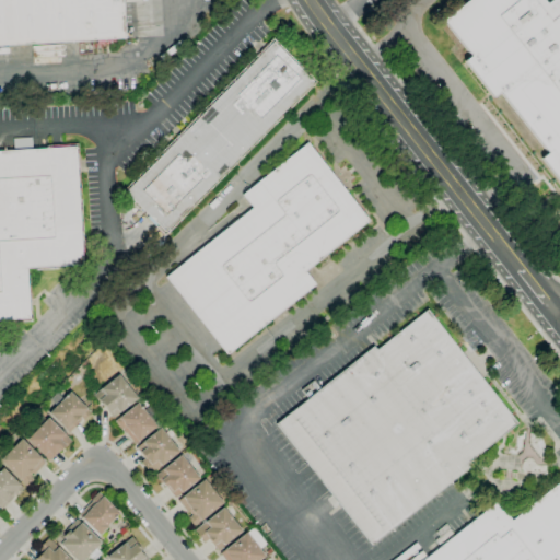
[(0,45),(0,0),(120,0),(124,38),(0,45)]
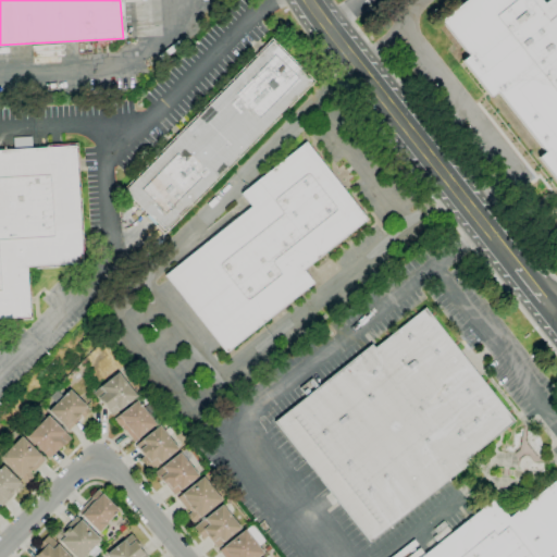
[(556,182),(537,157),(544,152),(496,91),(490,97),(461,61),(468,56),(440,20),(465,0),(539,0),(543,4),(547,0),(556,0),(556,182)]
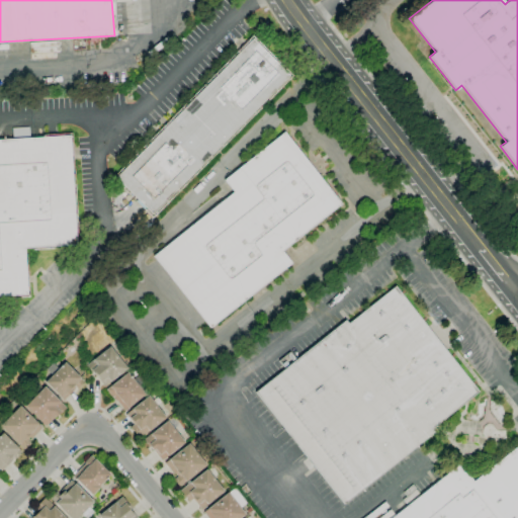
[(152,214),(115,178),(252,39),(288,76),(152,214)]
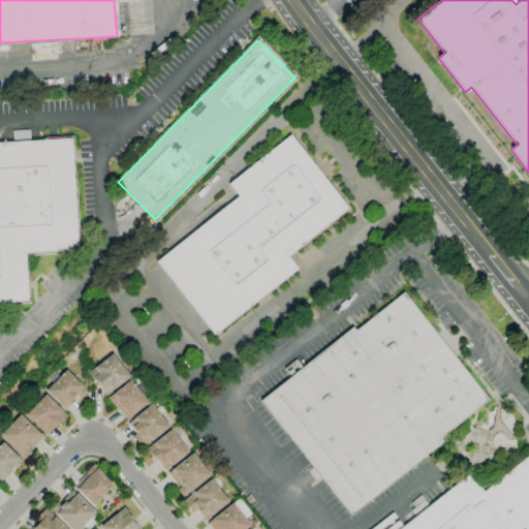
[(215,334),(157,262),(239,196),(228,184),(289,135),(348,208),(287,256),(297,269),(215,334)]
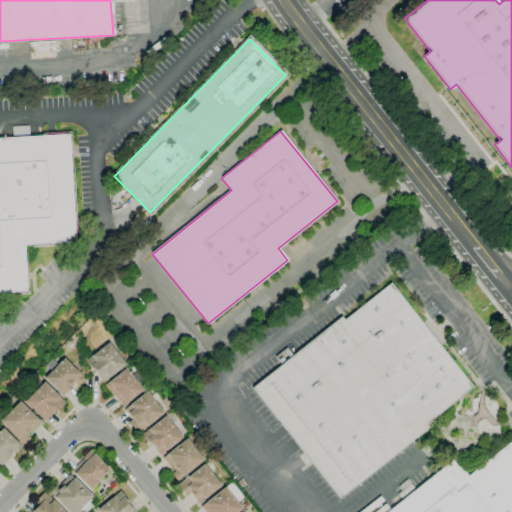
[(0,138),(68,134),(75,242),(23,245),(26,292),(0,293),(0,138)]
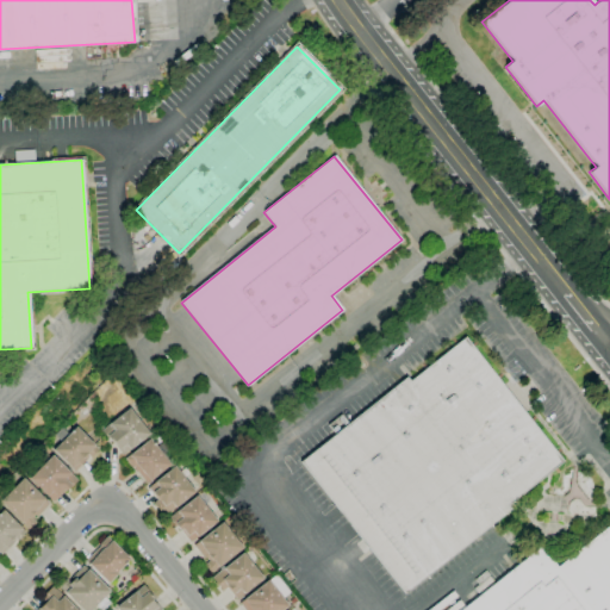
[(405,593),(300,461),(406,378),(409,381),(465,337),(562,461),(508,505),(511,509),(405,593)]
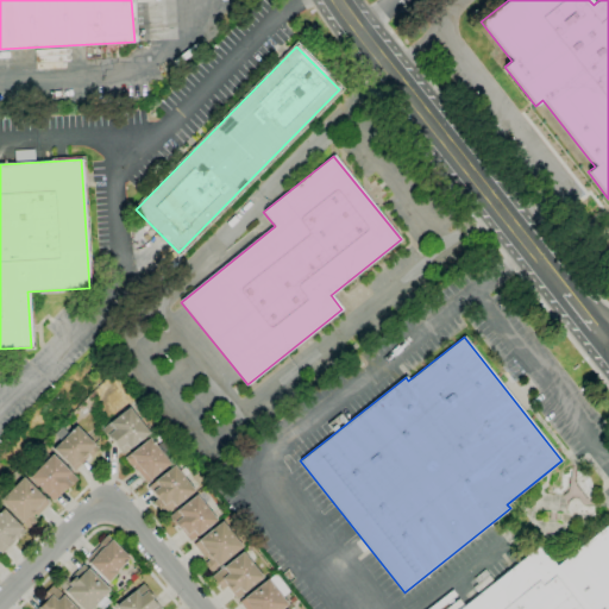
[(123,454),(108,439),(100,431),(129,408),(149,433),(123,454)]
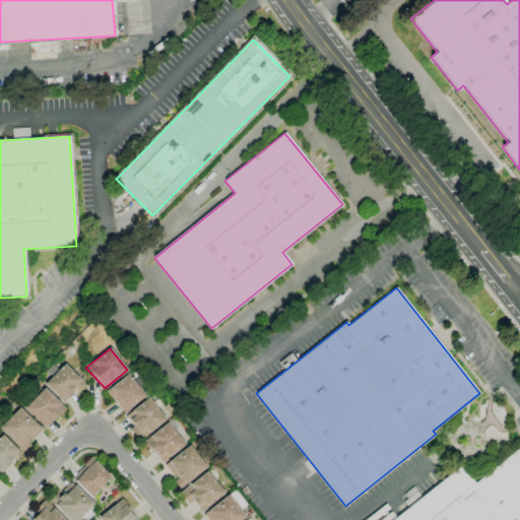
[(63,402),(45,384),(52,377),(46,372),(52,365),(58,370),(60,369),(59,368),(61,367),(64,364),(83,383),(76,390),(76,389),(63,402)]
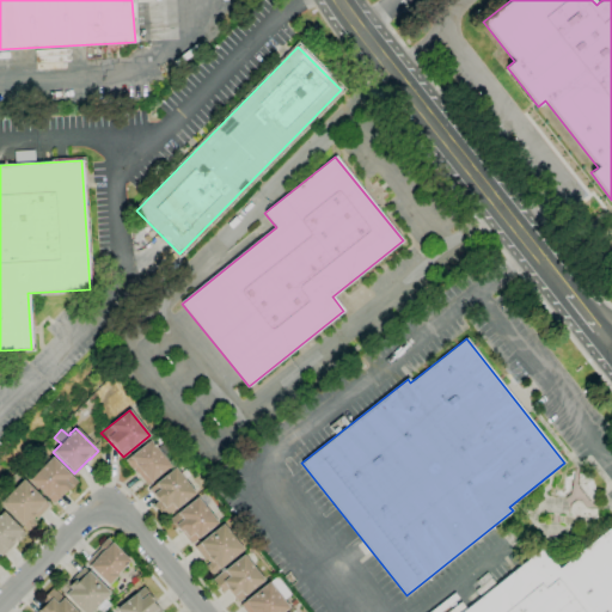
[(146,485),(133,469),(132,470),(124,460),(150,440),(153,445),(153,444),(155,446),(155,447),(163,456),(163,454),(171,465),(146,485)]
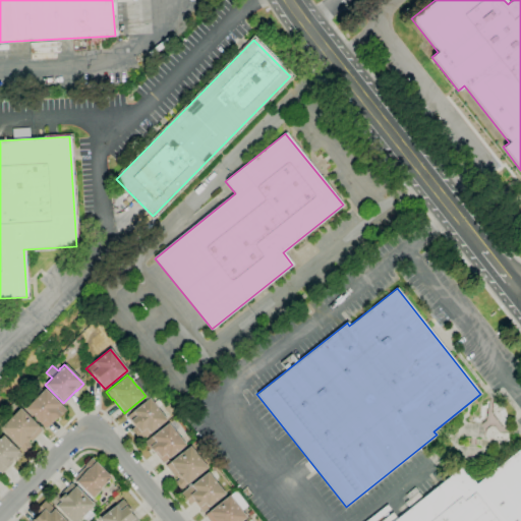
[(45,429),(39,422),(39,423),(24,409),(44,389),(65,410),(59,417),(58,416),(45,429)]
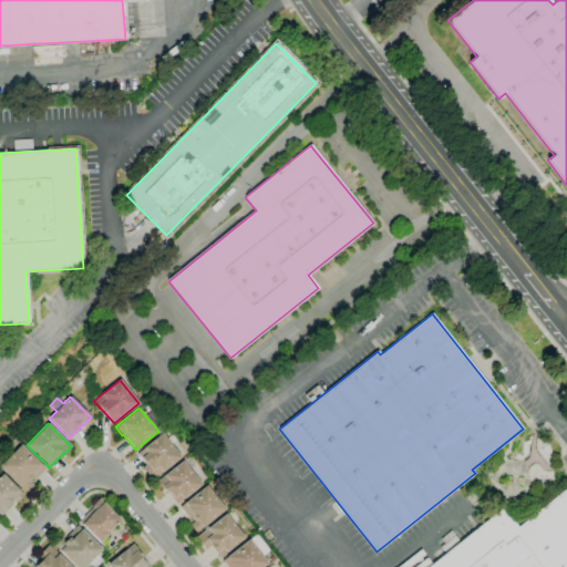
[(152,481),(142,467),(145,465),(136,453),(162,433),(181,457),(152,481)]
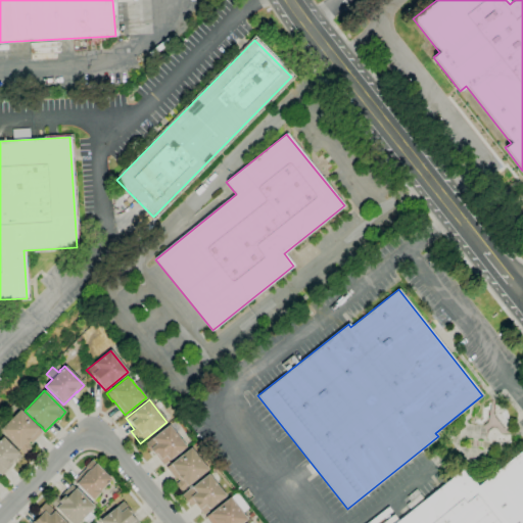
[(25,455),(0,430),(0,429),(19,410),(38,428),(38,429),(42,432),(32,442),(30,441),(27,444),(31,448),(25,455)]
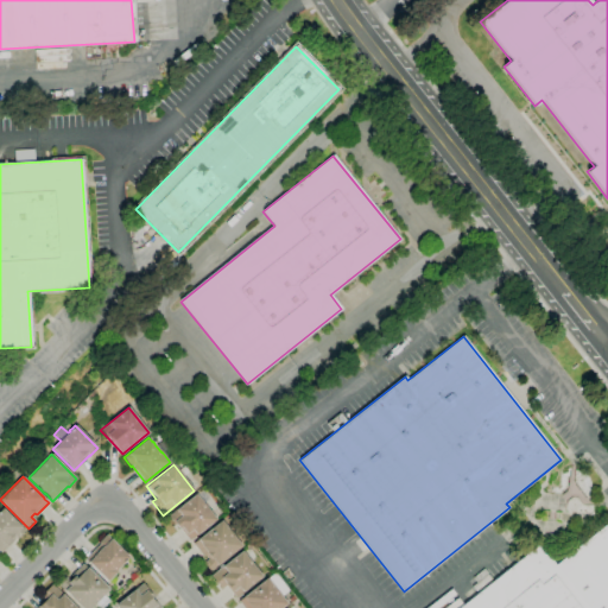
[(189,540),(176,524),(175,525),(168,515),(196,494),(216,520),(189,540)]
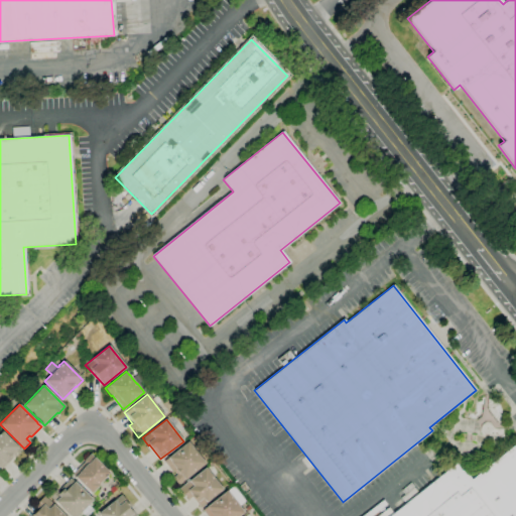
[(1,470),(0,469),(0,433),(2,431),(21,450),(14,458),(13,457),(1,470)]
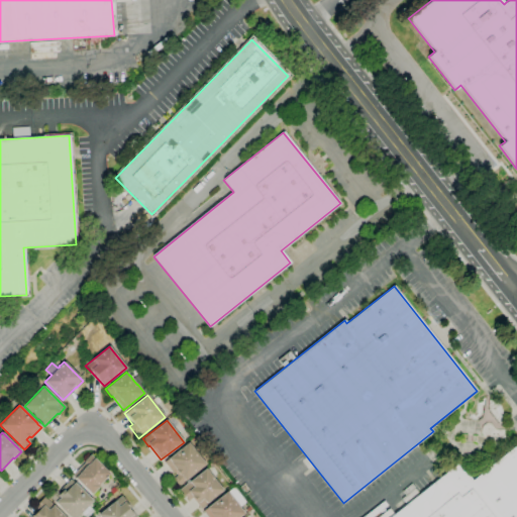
[(178,486),(173,479),(177,476),(175,473),(173,474),(163,461),(188,442),(205,464),(178,486)]
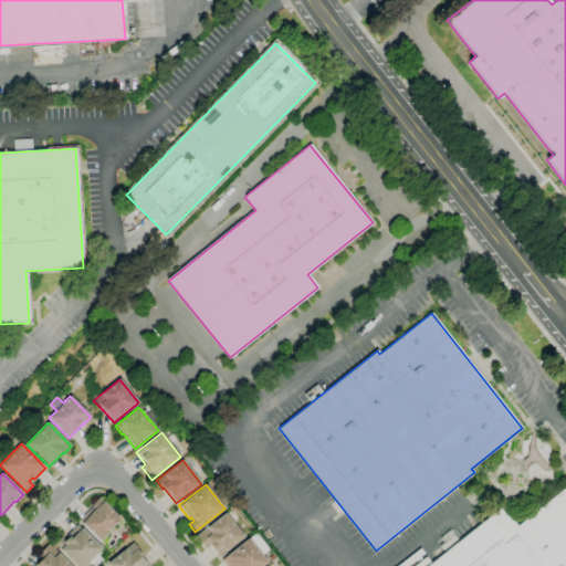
[(565,565),(427,565),(501,507),(516,526),(565,486),(565,565)]
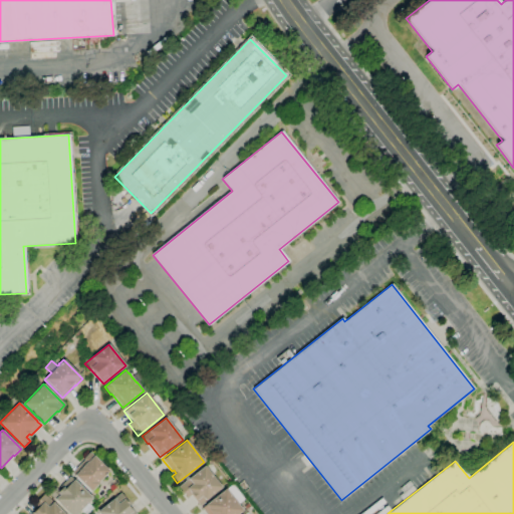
[(90,492),(71,473),(83,460),(82,459),(89,452),(108,471),(105,474),(106,475),(105,477),(104,476),(97,483),(98,484),(90,492)]
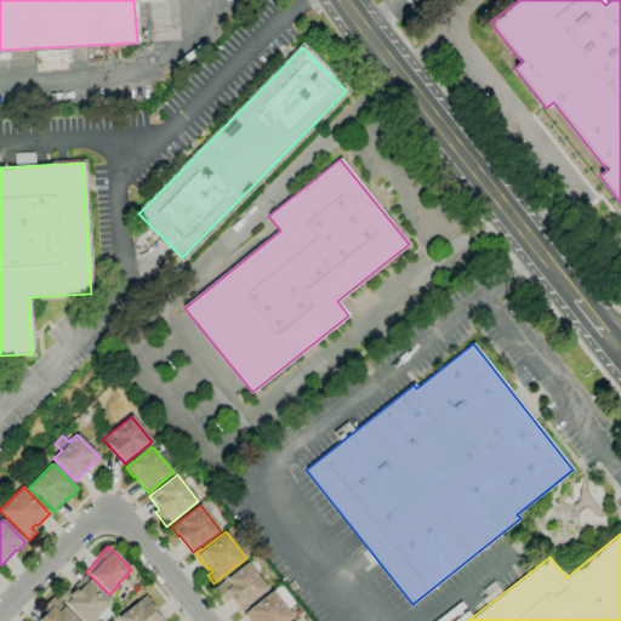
[(239,610),(231,599),(226,602),(215,587),(248,563),(267,588),(239,610)]
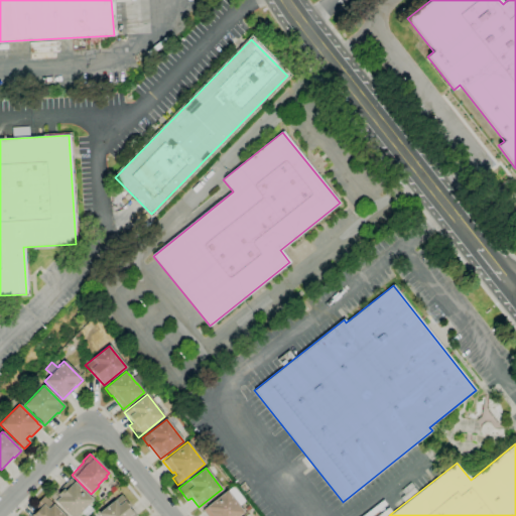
[(76,515),(69,515),(48,496),(54,489),(58,493),(61,490),(60,489),(71,479),(92,500),(76,515)]
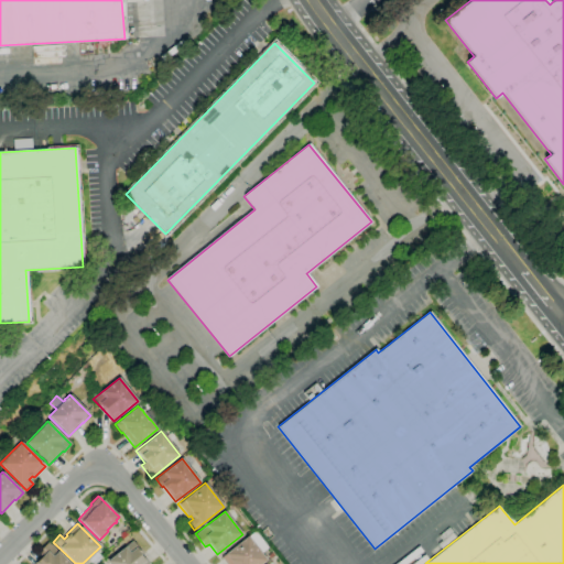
[(260,563),(225,563),(220,559),(247,537),(248,537),(255,531),(268,548),(260,553),(266,560),(260,563)]
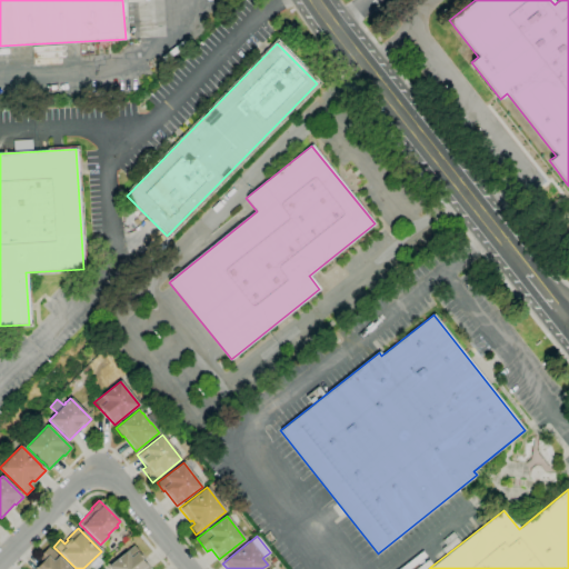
[(108,568),(107,567),(133,546),(140,553),(139,555),(142,558),(141,559),(149,568),(108,568)]
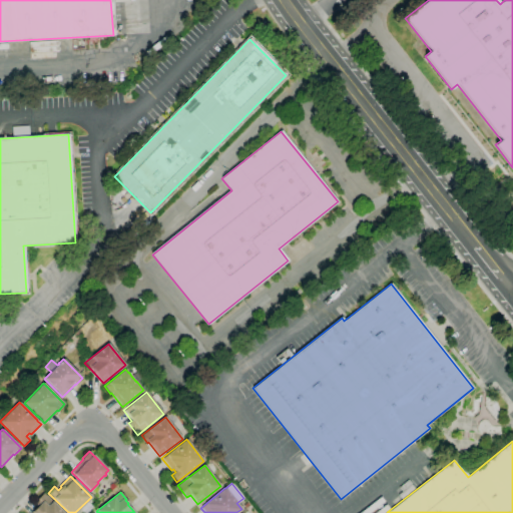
[(31,512),(32,512),(37,507),(33,503),(43,493),(63,512),(31,512)]
